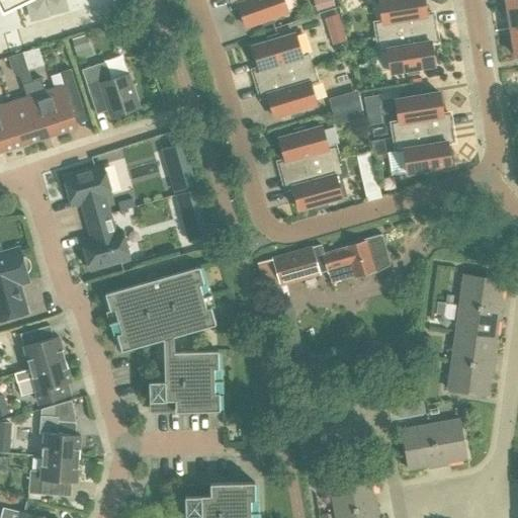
[(0,0),(0,4),(3,11),(26,0),(0,0)]
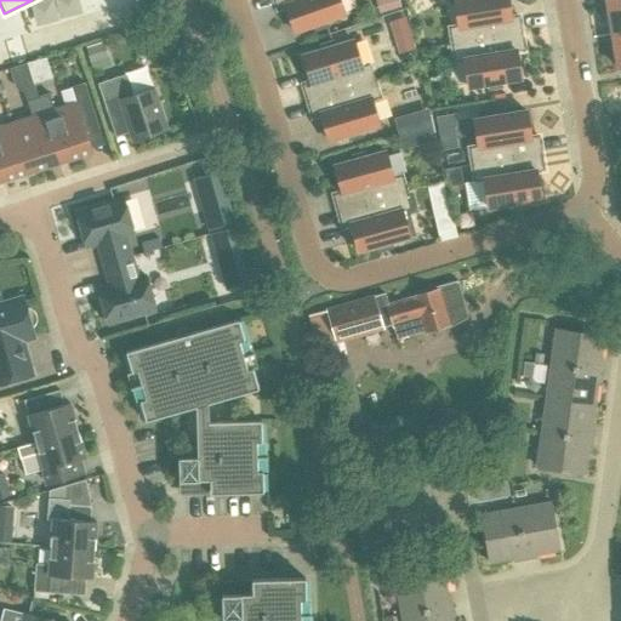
[(273,0),(277,9),(285,6),(295,33),(345,15),(339,0),(273,0)]
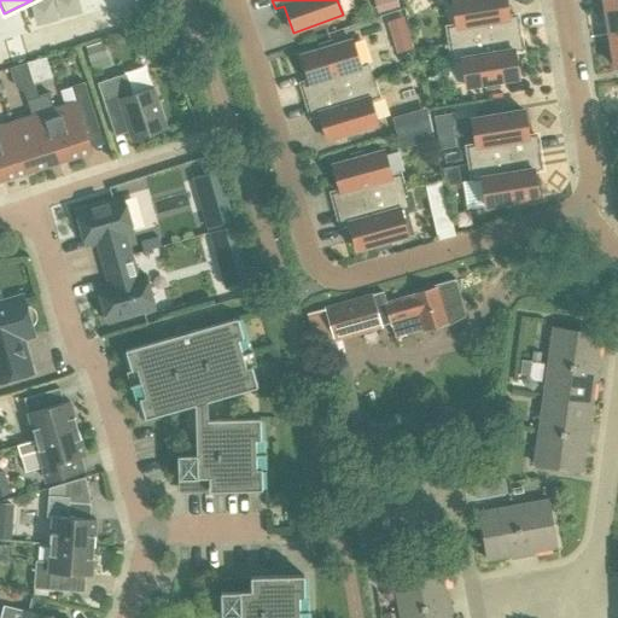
[(383,0),(388,16),(410,10),(408,0),(383,0)]
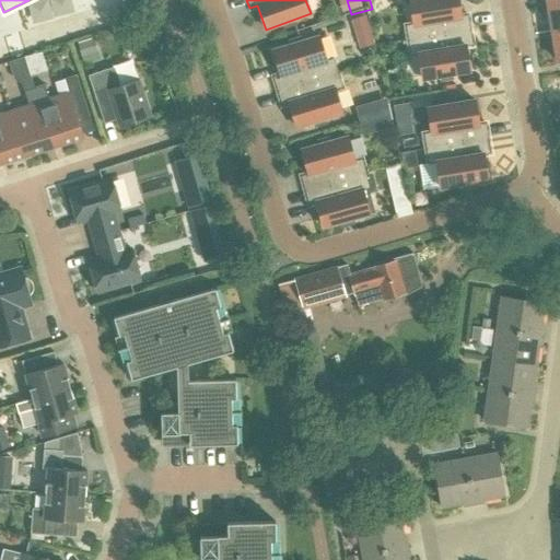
[(408,41),(470,30),(468,15),(461,16),(457,0),(408,0),(413,24),(405,25),(408,41)]
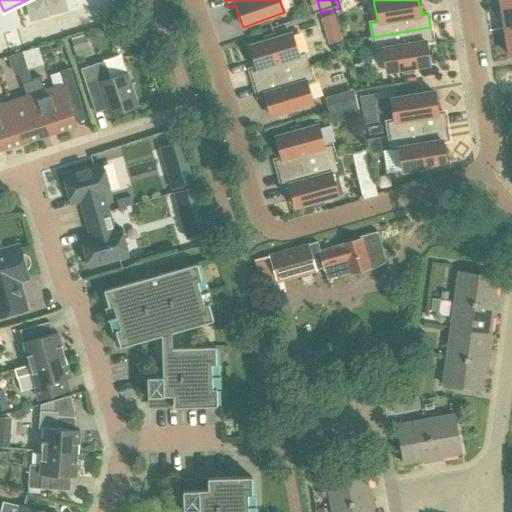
[(511,0),(498,0),(500,8),(511,6),(511,0)]
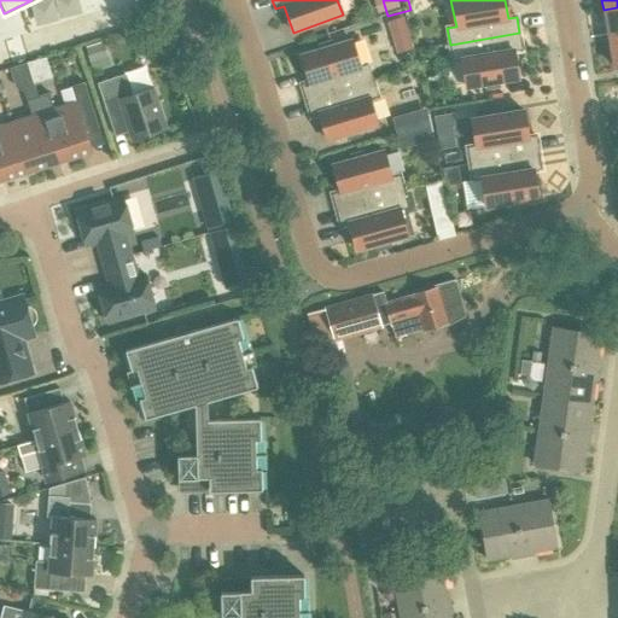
[(608,39),(617,36),(617,7),(604,10),(608,39)]
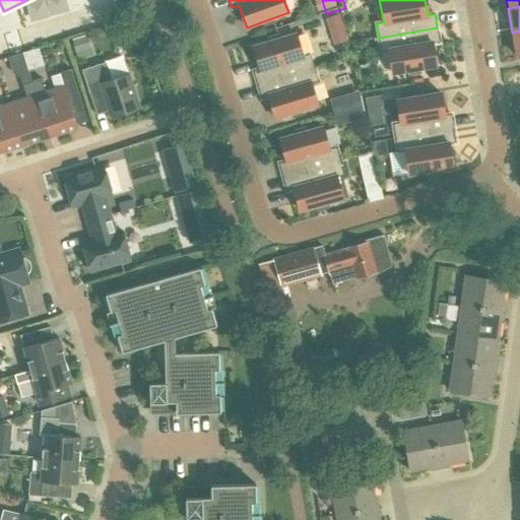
[(330,31),(342,27),(338,13),(325,17),(330,31)]
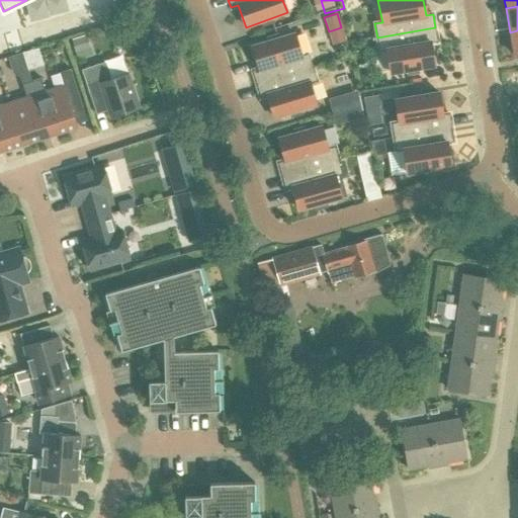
[(435,27),(377,37),(379,51),(386,50),(391,73),(434,66),(430,42),(437,41),(435,27)]
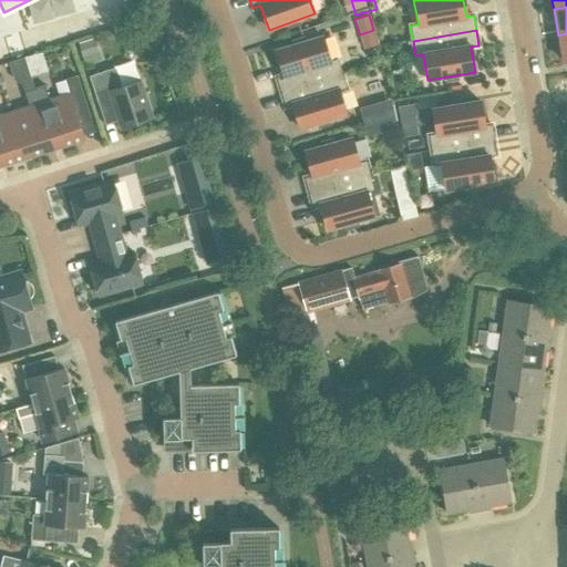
[(280,92),(342,73),(338,59),(330,61),(322,37),(276,51),(284,75),(276,78),(280,92)]
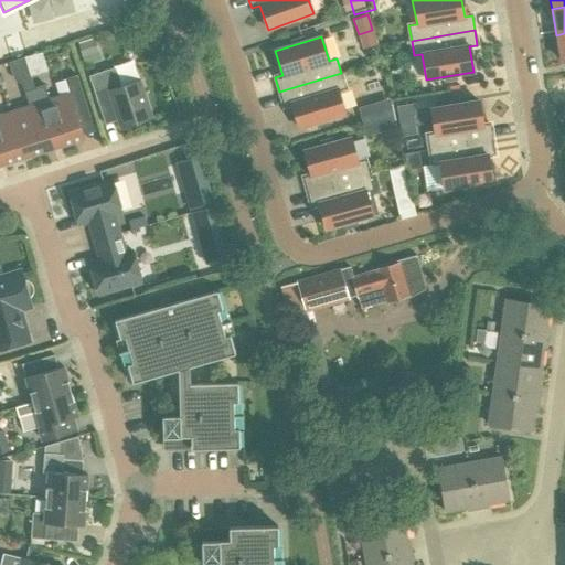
[(85,66),(102,61),(95,39),(78,43),(85,66)]
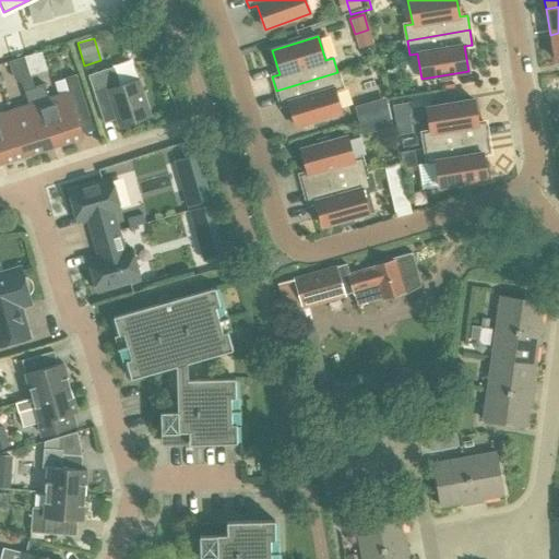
[(34,86),(24,56),(9,61),(14,81),(22,84),(24,90),(28,104),(9,110),(24,155),(52,146),(34,86)]
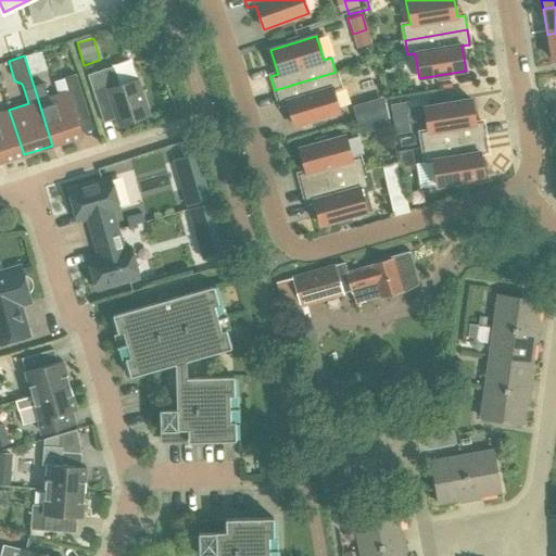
[(119,84),(114,66),(113,64),(87,73),(92,91),(101,88),(102,90),(108,88),(119,124),(148,114),(136,78),(119,84)]
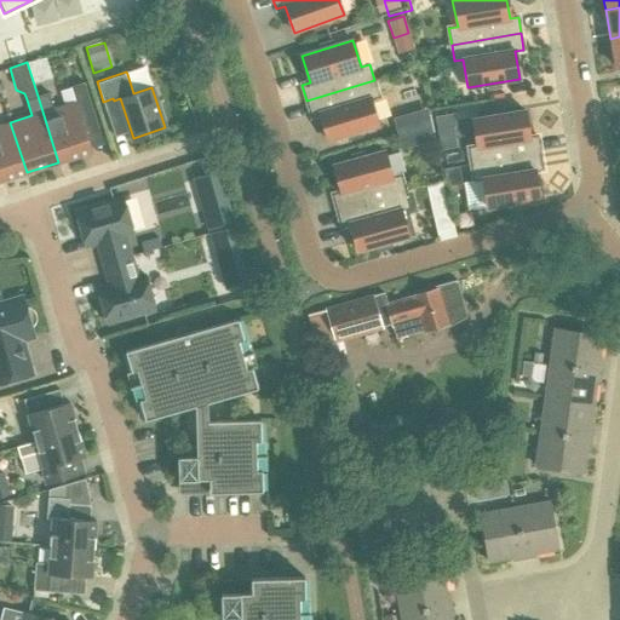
[(374,80),(306,101),(311,118),(320,115),(328,141),(379,126),(371,99),(379,97),(374,80)]
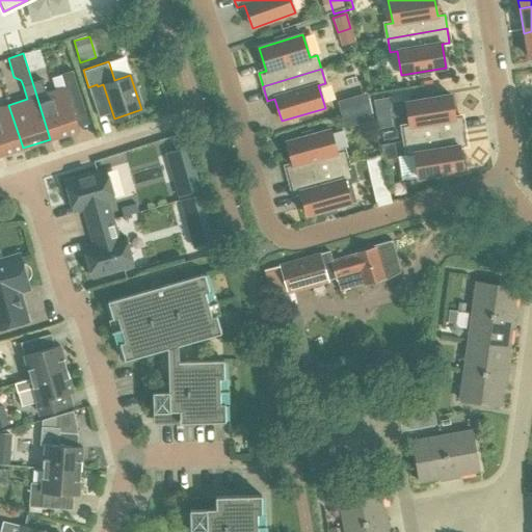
[(32,82),(50,139),(79,130),(71,105),(82,102),(73,71),(61,75),(64,86),(45,92),(41,80),(32,82)]
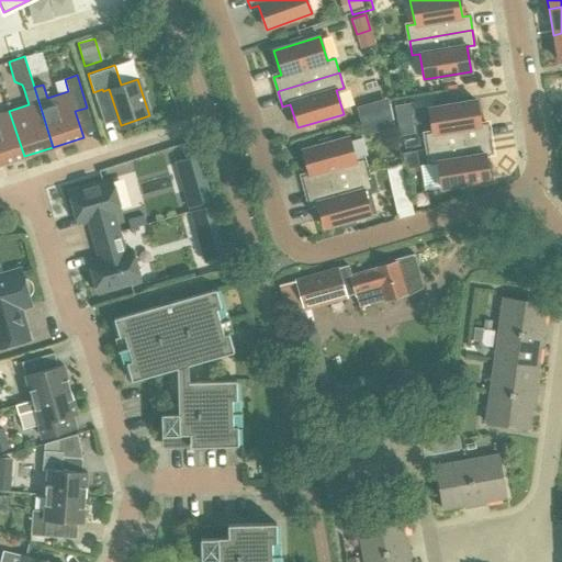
[(360,122),(391,113),(388,98),(356,107),(360,122)]
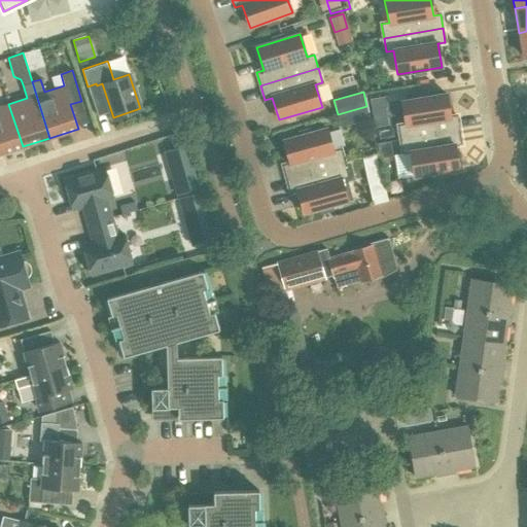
[(400,140),(459,130),(457,116),(450,117),(446,94),(401,101),(406,125),(398,126),(400,140)]
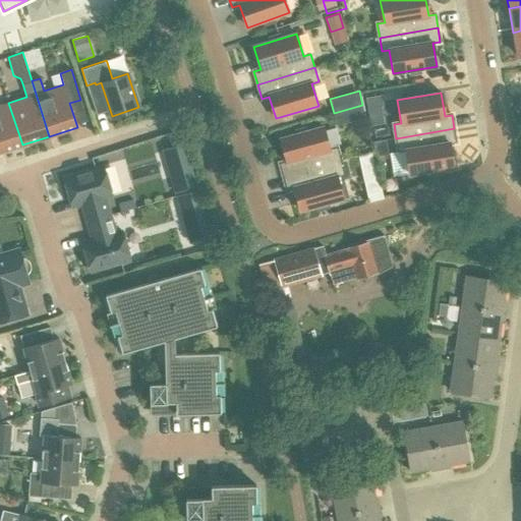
[(366,99),(371,126),(385,123),(382,107),(384,107),(382,96),(366,99)]
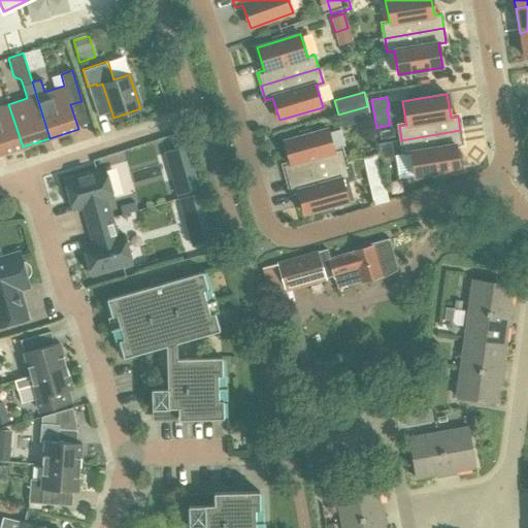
[(0,154),(23,146),(8,104),(0,106),(0,154)]
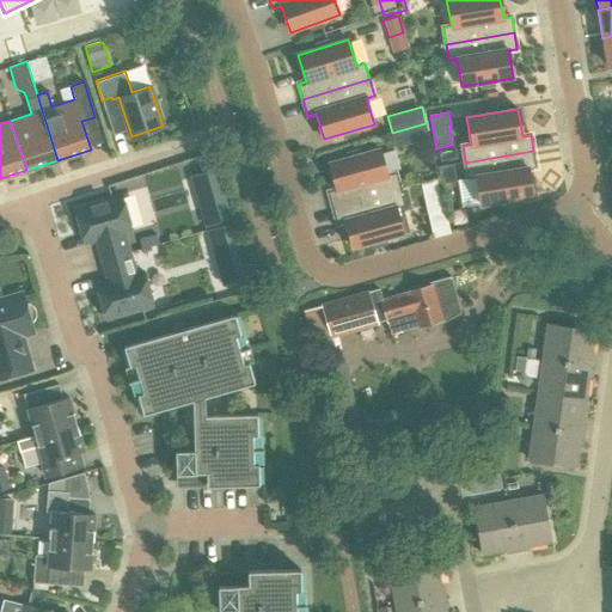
[(396,147),(429,139),(426,123),(392,133),(396,147)]
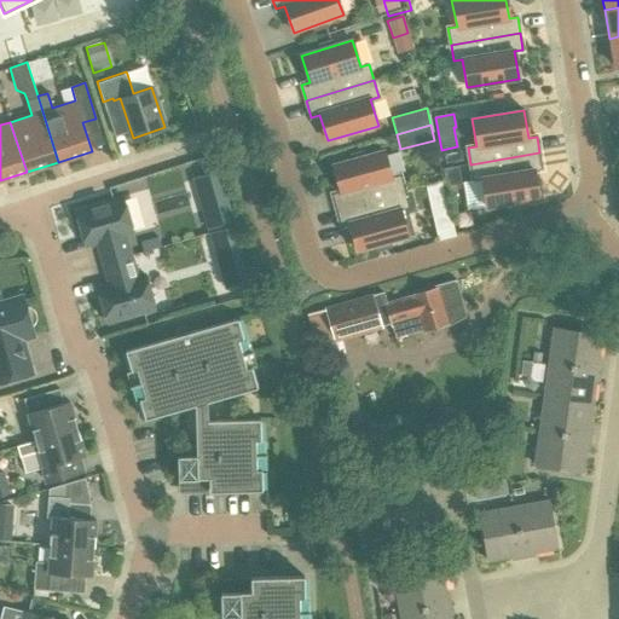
[(337,210),(404,192),(400,175),(392,178),(385,151),(333,166),(340,192),(333,195),(337,210)]
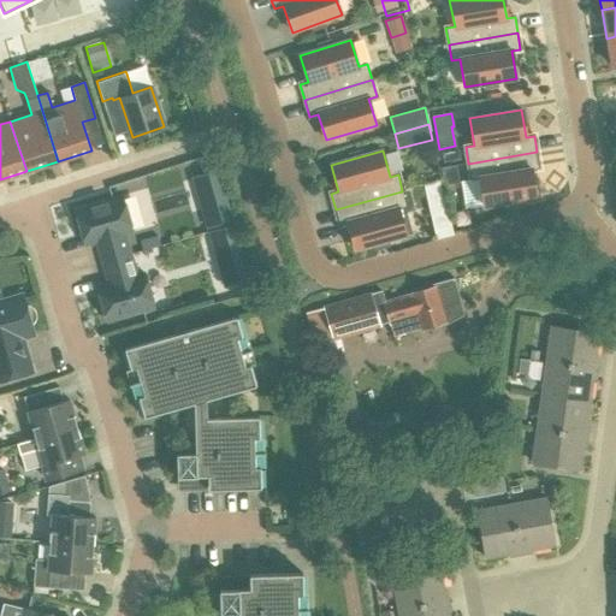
[(537,152),(468,164),(471,179),(479,178),(484,206),(537,197),(532,170),(540,169),(537,152)]
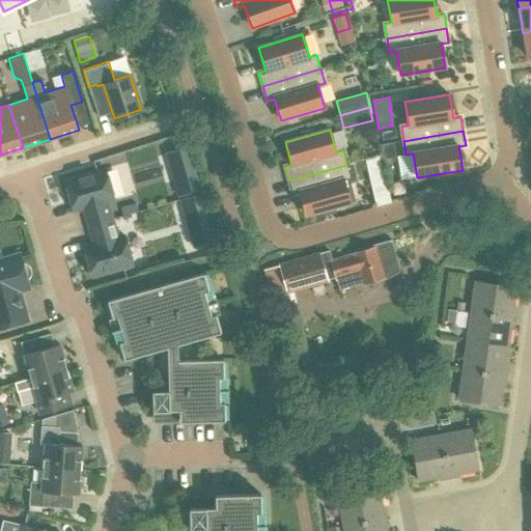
[(383,160),(396,158),(393,142),(381,144),(383,160)]
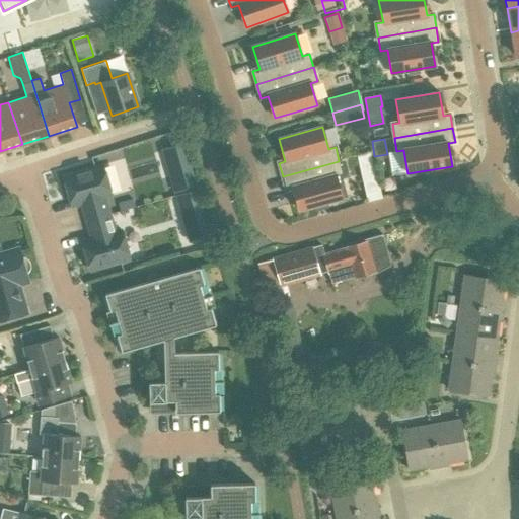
[(166,169),(189,162),(182,142),(161,149),(166,169)]
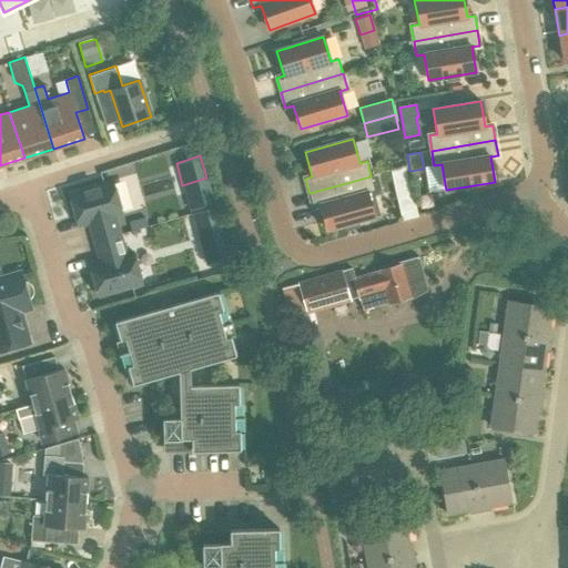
[(391,171),(397,195),(413,192),(406,166),(391,171)]
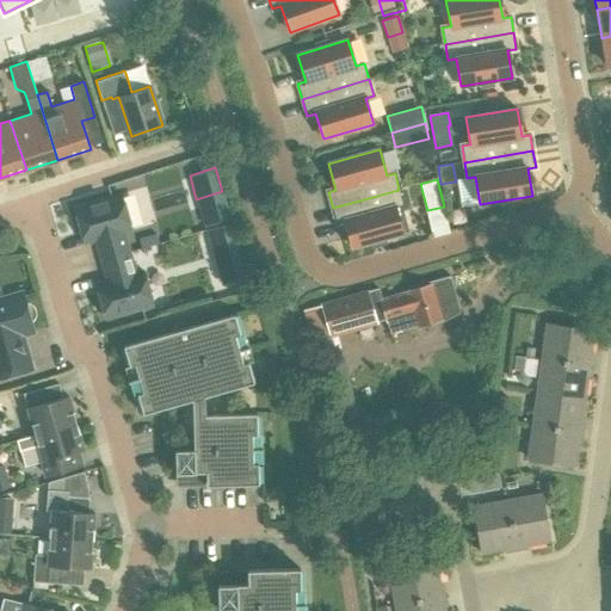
[(406,187),(399,190),(333,208),(337,223),(345,222),(352,248),(402,234),(407,233),(409,233),(402,210),(412,208),(406,187)]
